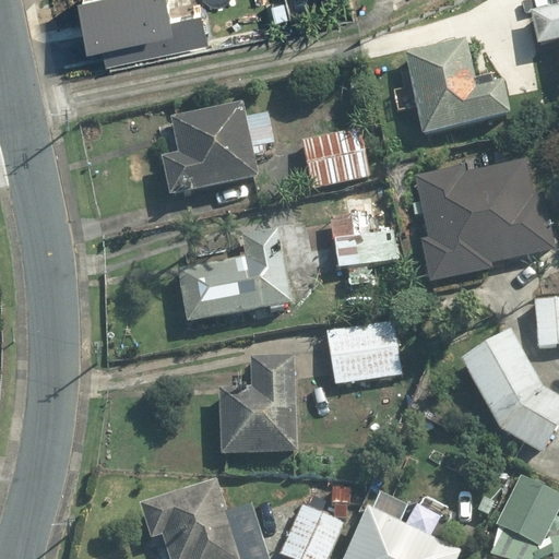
[(176,8),(174,0),(87,0),(103,60),(206,34),(199,2),(176,8)]
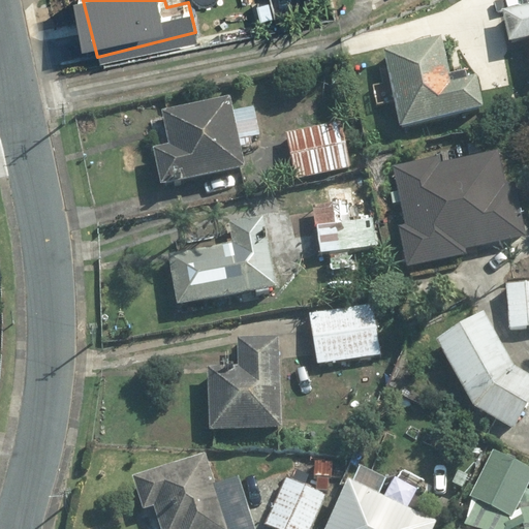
[(528,4),(500,10),(507,43),(527,39),(528,51),(528,4)]
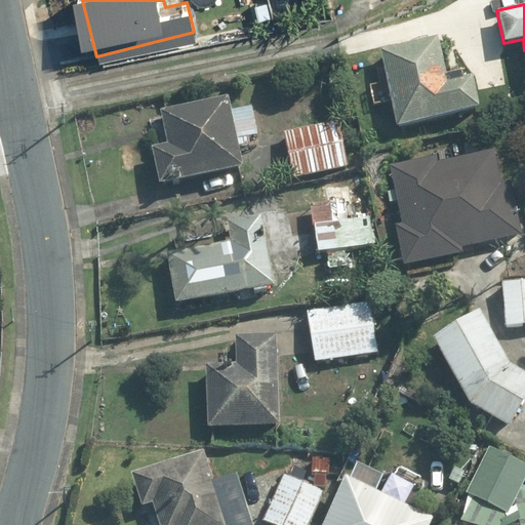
[(165,145),(149,148),(156,186),(241,168),(237,147),(230,111),(227,97),(159,111),(165,145)]
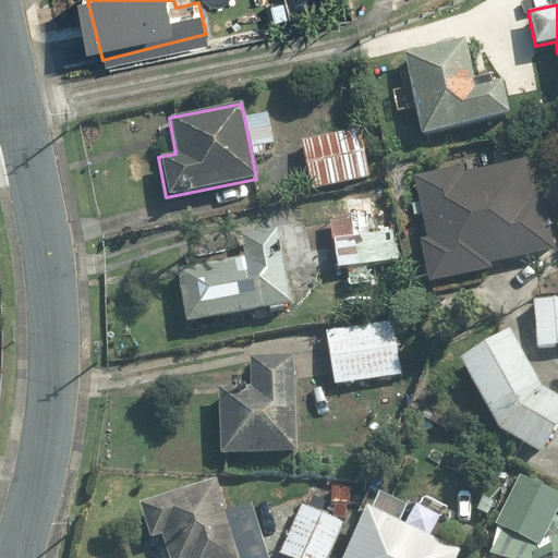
[(261,146),(270,144),(265,114),(244,118),(252,156),(263,154),(261,146)]
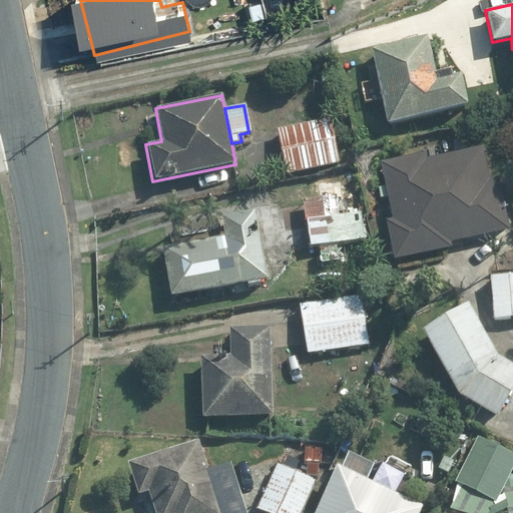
[(330,118),(275,129),(284,174),(339,163),(330,118)]
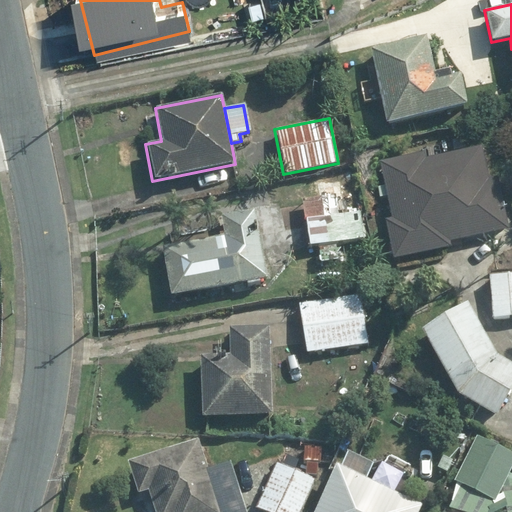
[(384,221),(392,259),(449,247),(447,241),(508,229),(496,176),(487,178),(480,147),(426,159),(424,152),(400,157),(401,164),(380,169),(391,219),(384,221)]
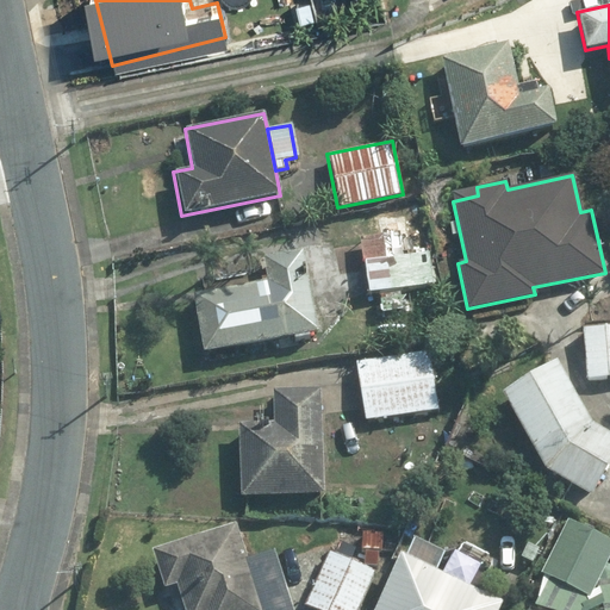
[(417,229),(359,237),(361,261),(363,261),(421,253),(417,229)]
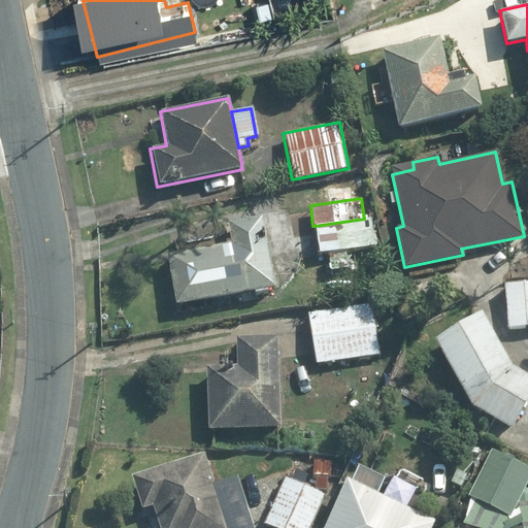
[(231,244),(166,256),(174,305),(273,288),(260,217),(227,223),(231,244)]
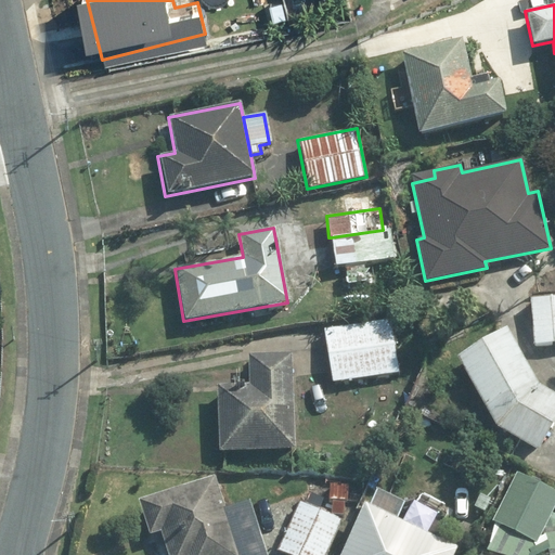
[(362,262),(394,258),(389,229),(383,230),(331,237),(335,267),(344,266),(362,262)]
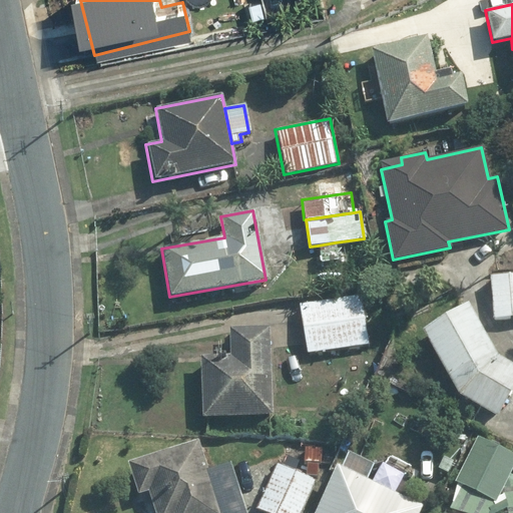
[(321,263),(338,261),(335,242),(318,245),(321,263)]
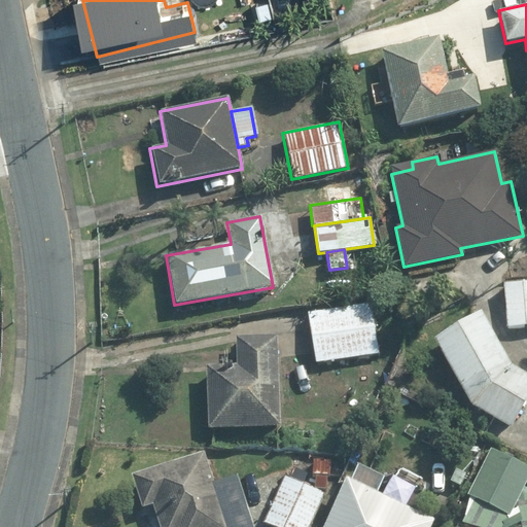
[(526,282),(502,283),(504,327),(526,325),(526,282)]
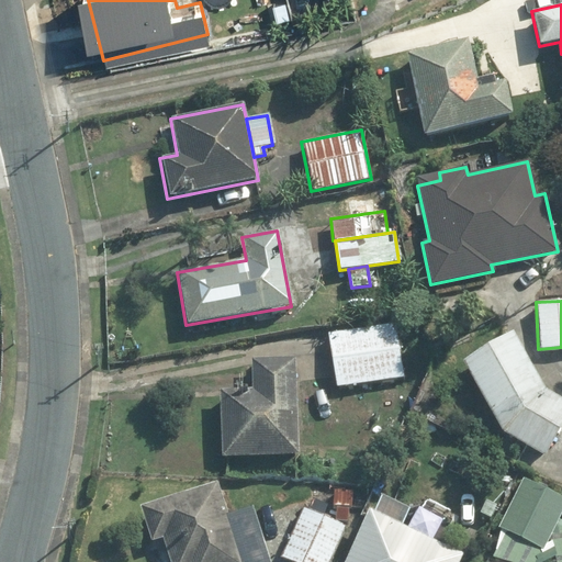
[(395,323),(326,333),(335,388),(404,378),(395,323)]
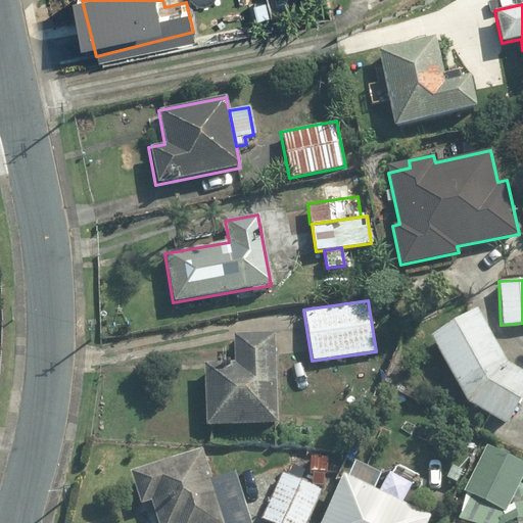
[(474,312),(428,338),(466,403),(506,426),(522,395),(522,374),(506,365),(474,312)]
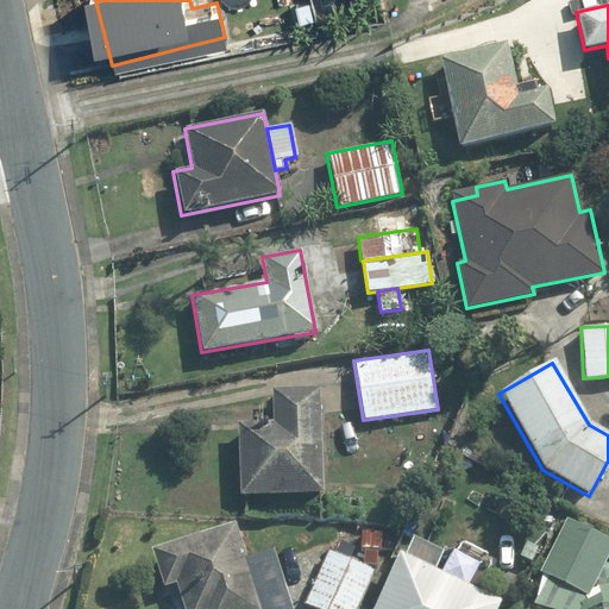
[(318,389),(271,391),(272,422),(236,424),(238,497),(321,494),(318,389)]
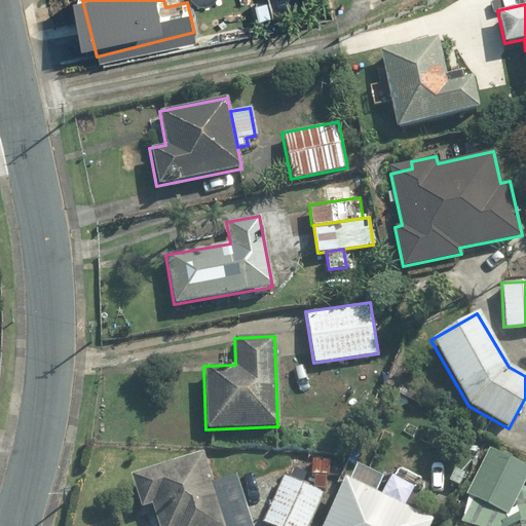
[(201,453),(129,475),(140,509),(151,505),(157,525),(224,525),(211,484),(201,453)]
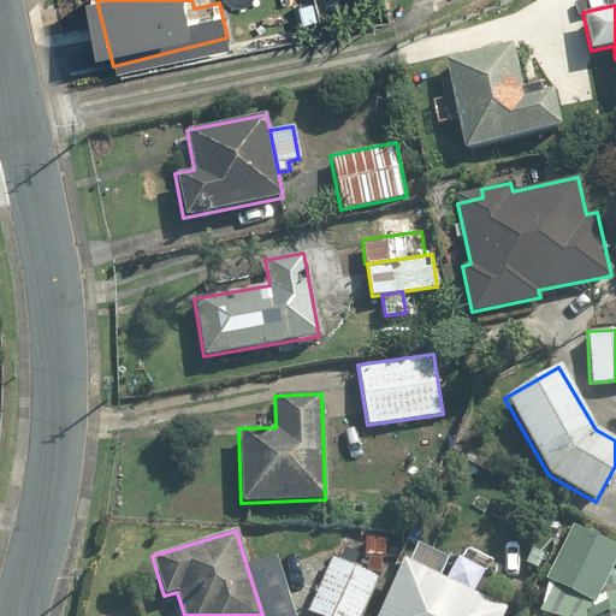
[(557,584),(592,599),(611,555),(578,539),(557,584)]
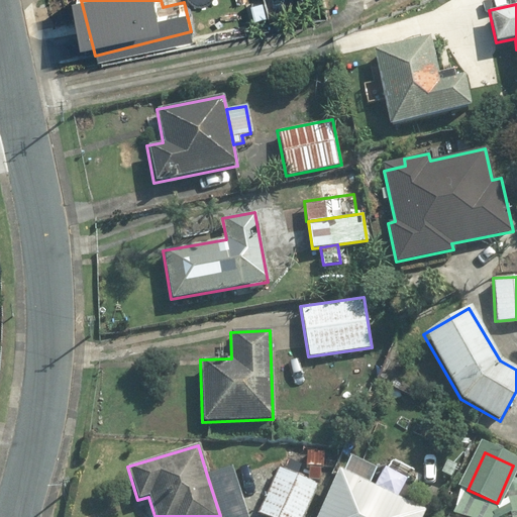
[(302,516),(316,485),(278,468),(257,515),(263,516),(302,516)]
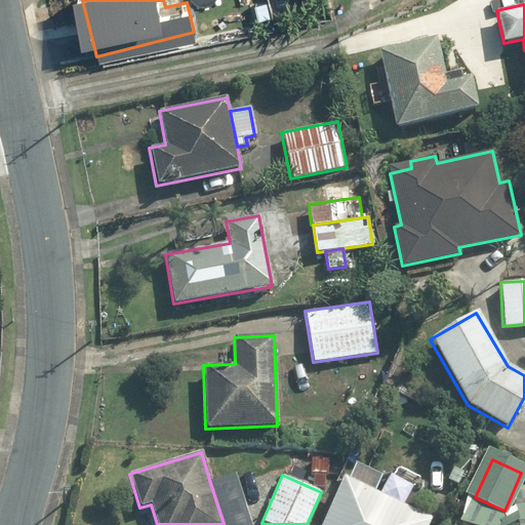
[(248,524),(234,476),(210,483),(224,524),(248,524)]
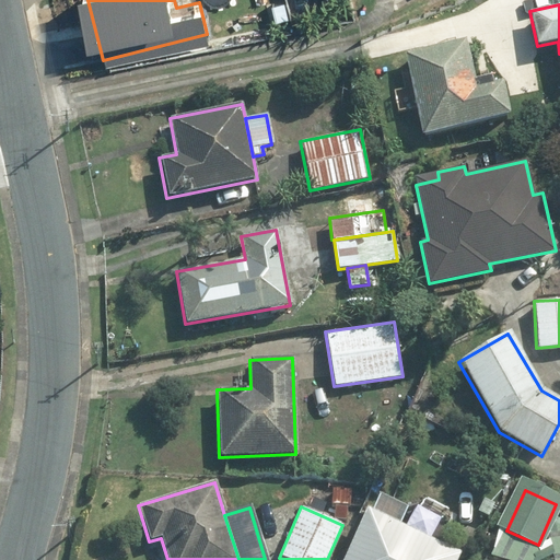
[(456,559),(461,553),(365,511),(342,559),(456,559)]
